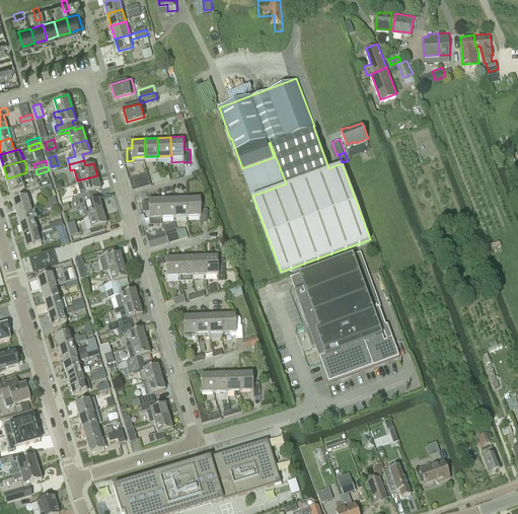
[(162,178),(161,174),(160,169),(152,171),(155,181),(162,178)]
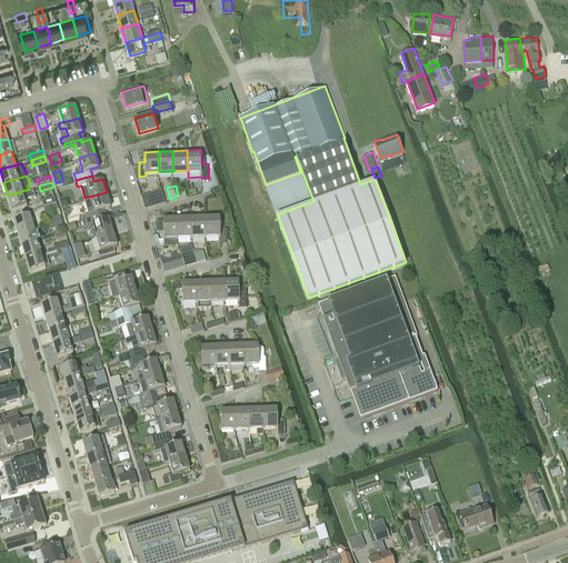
[(29,189),(8,195),(11,209),(28,203),(26,197),(36,193),(33,188),(29,189)]
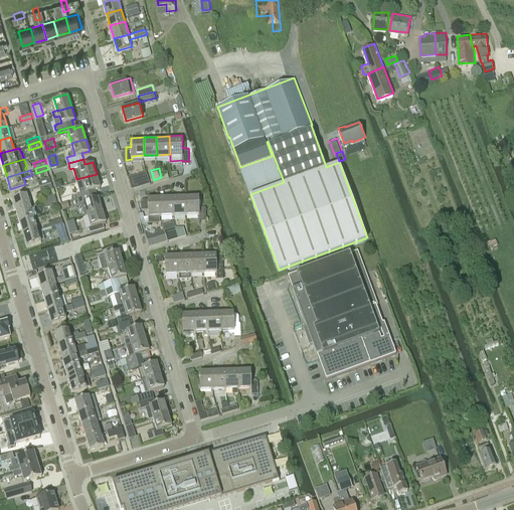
[(40,184),(51,181),(49,174),(38,178),(40,184)]
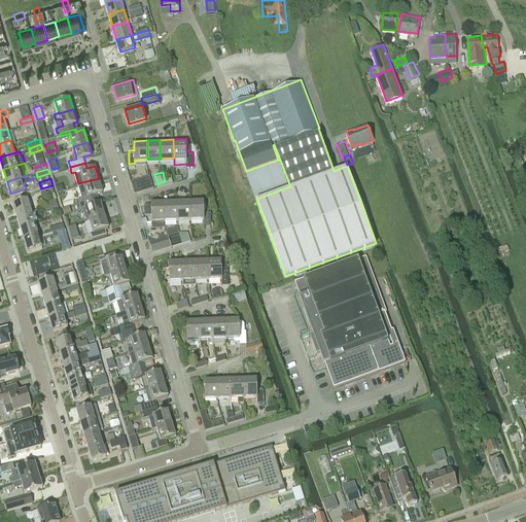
[(78,183),(82,196),(78,197),(79,201),(95,196),(94,193),(102,190),(99,178),(78,183)]
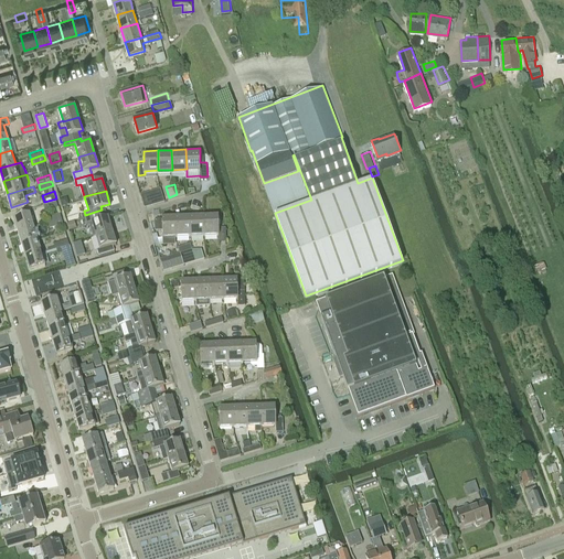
[(163,191),(151,195),(153,202),(166,199),(163,191)]
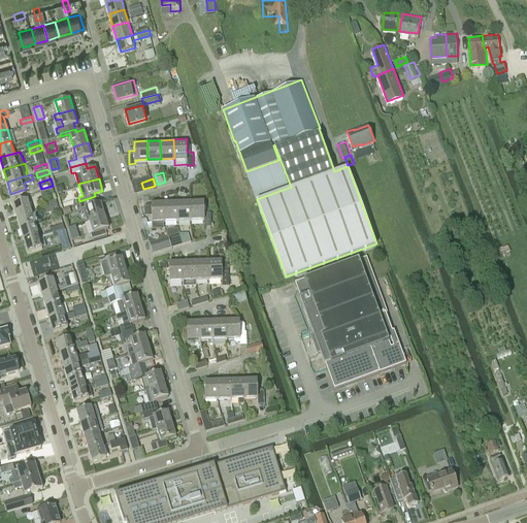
[(55,191),(53,186),(41,189),(43,194),(55,191)]
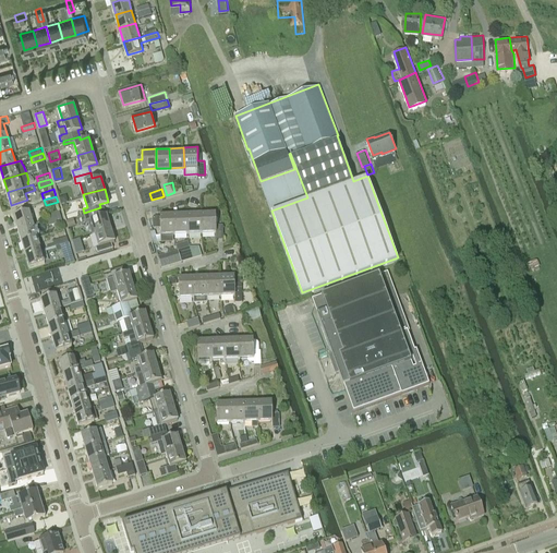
[(49,217),(61,213),(59,207),(47,211),(49,217)]
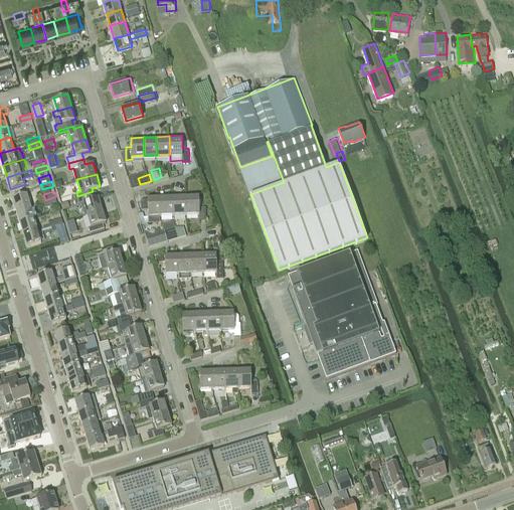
[(88,212),(102,208),(99,196),(95,197),(93,191),(77,196),(79,202),(84,200),(88,212)]
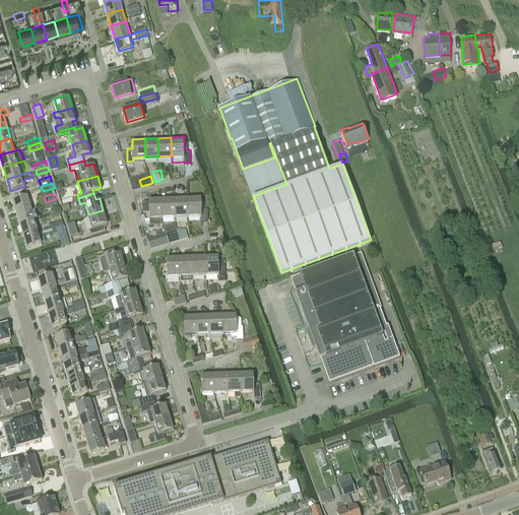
[(16,210),(30,206),(27,194),(12,198),(16,210)]
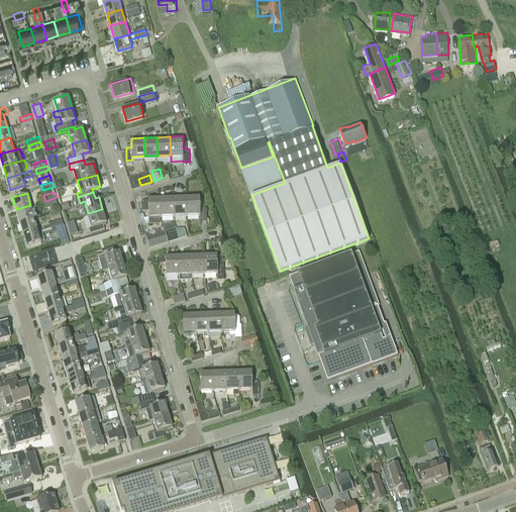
[(187,195),(188,213),(201,212),(201,218),(207,218),(207,205),(201,206),(200,194),(187,195)]
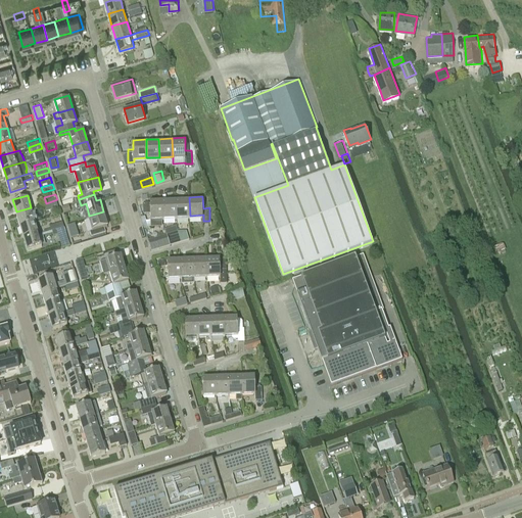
[(164,217),(178,216),(177,197),(163,198),(164,217)]
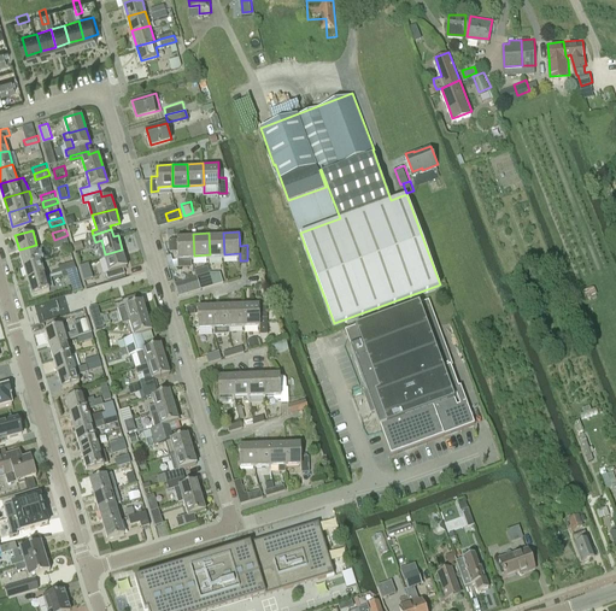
[(210,254),(224,254),(223,233),(209,233),(210,254)]
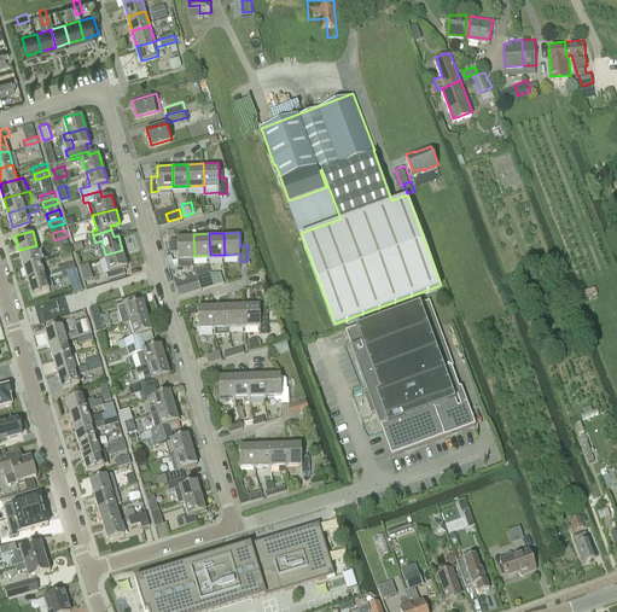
[(179,257),(195,256),(193,234),(178,234),(178,235),(178,237),(178,246),(179,248),(179,257)]
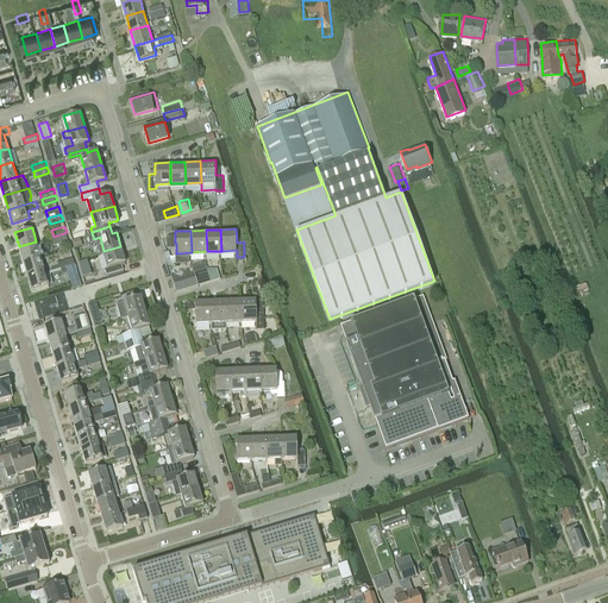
[(81,234),(73,237),(75,244),(83,242),(81,234)]
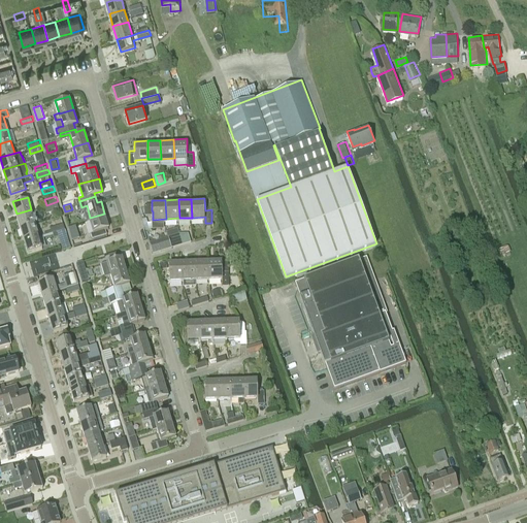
[(21,226),(35,222),(31,209),(17,214),(21,226)]
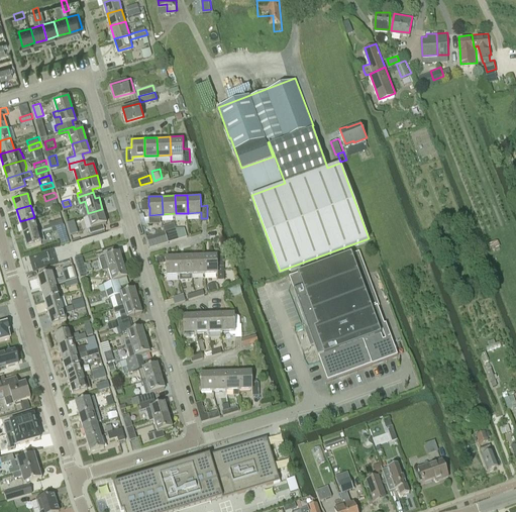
[(102,209),(88,213),(92,224),(89,225),(90,231),(105,226),(103,222),(106,221),(102,209)]
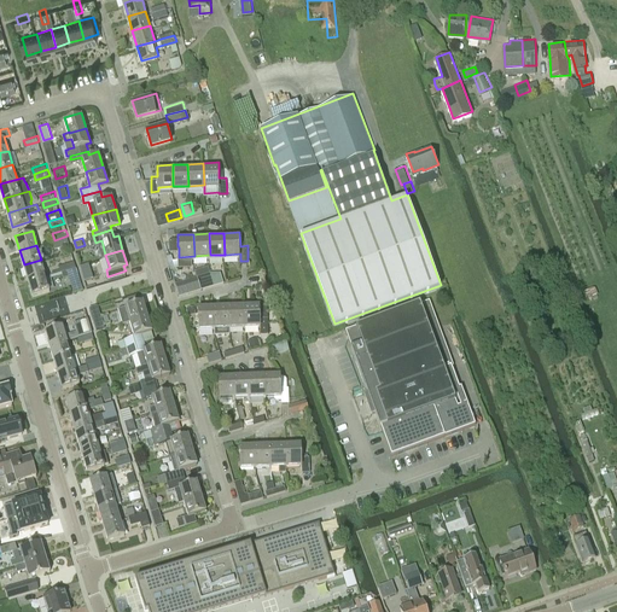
[(63,268),(76,264),(74,258),(60,262),(62,264),(63,268)]
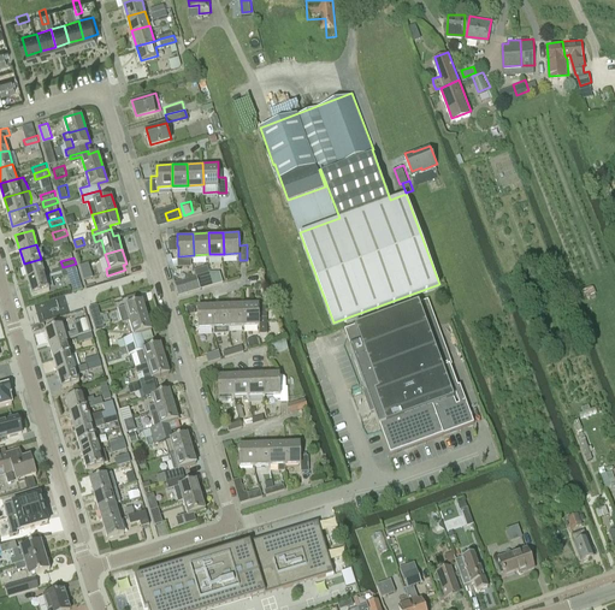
[(28,278),(46,273),(41,259),(24,264),(28,278)]
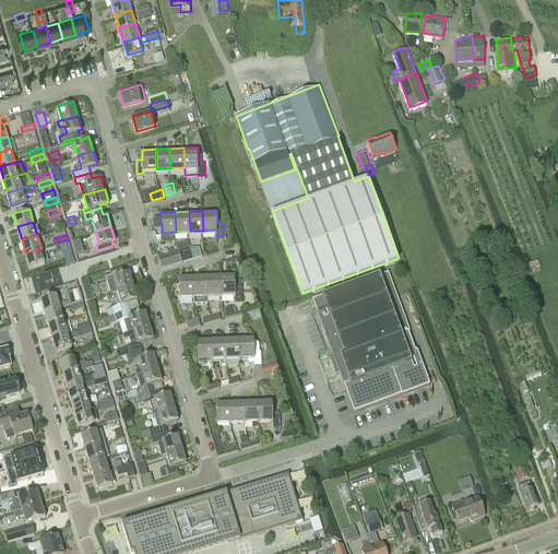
[(76,250),(84,248),(80,235),(73,237),(76,250)]
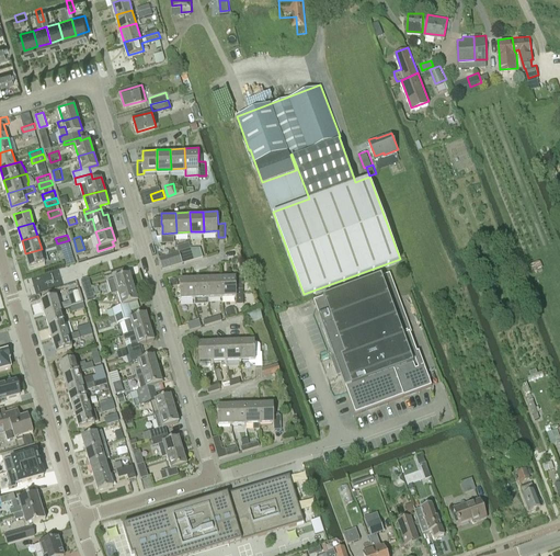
[(201,244),(193,244),(191,245),(195,256),(203,253),(201,244)]
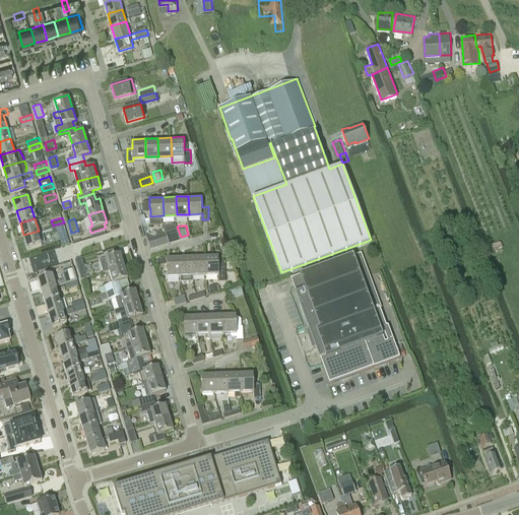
[(181,237),(177,227),(169,229),(173,240),(181,237)]
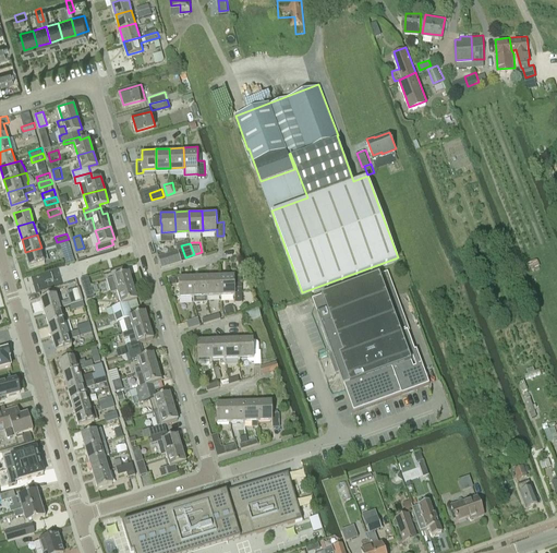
[(170,262),(182,259),(179,247),(167,250),(170,262)]
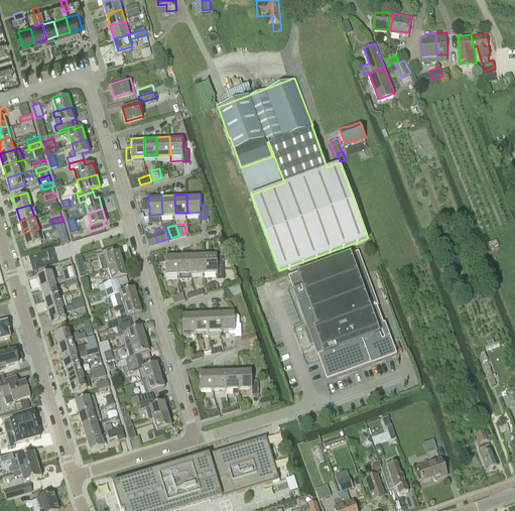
[(27,245),(41,240),(38,229),(23,233),(27,245)]
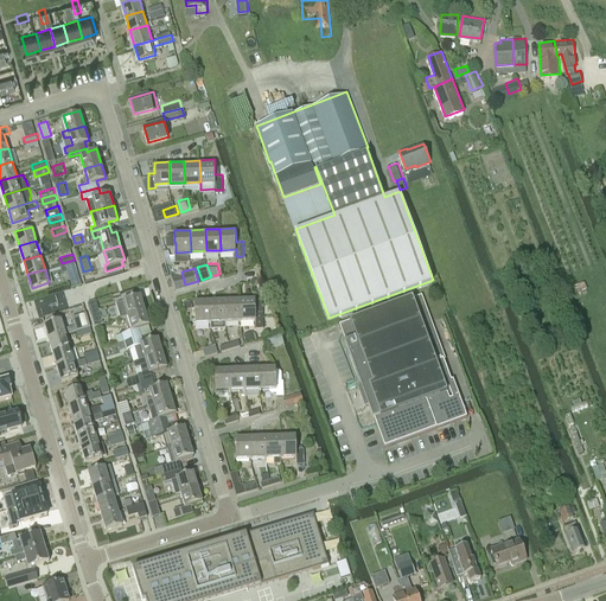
[(588,286),(585,277),(575,282),(578,289),(588,286)]
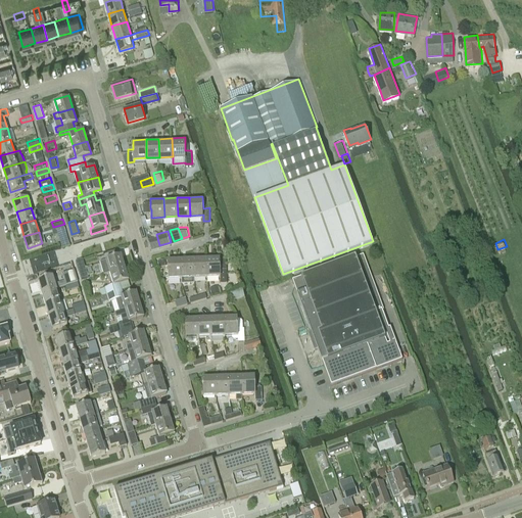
[(101,260),(104,271),(110,270),(126,266),(122,253),(121,253),(120,253),(117,247),(109,250),(111,256),(101,260)]
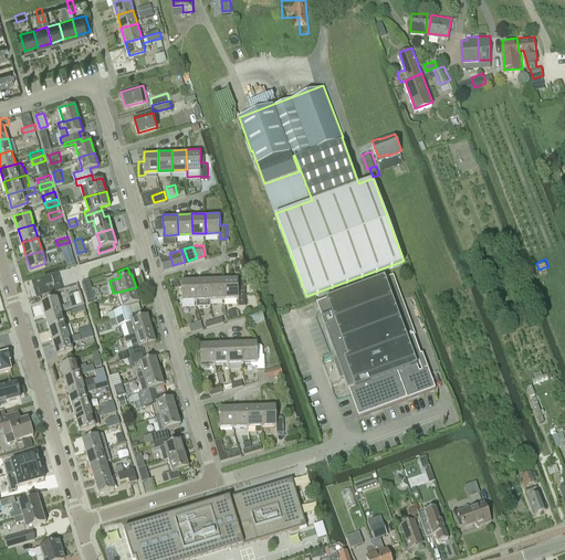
[(359,413),(436,386),(422,350),(421,351),(414,331),(416,331),(394,272),(317,299),(338,359),(336,360),(342,374),(344,373),(359,413)]
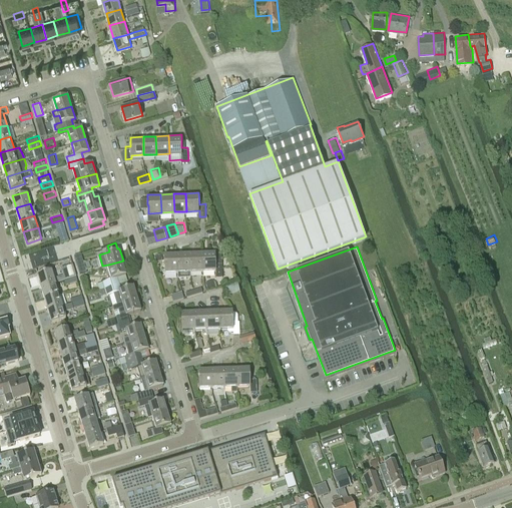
[(191,269),(203,269),(202,249),(190,250),(191,273),(191,269)]
